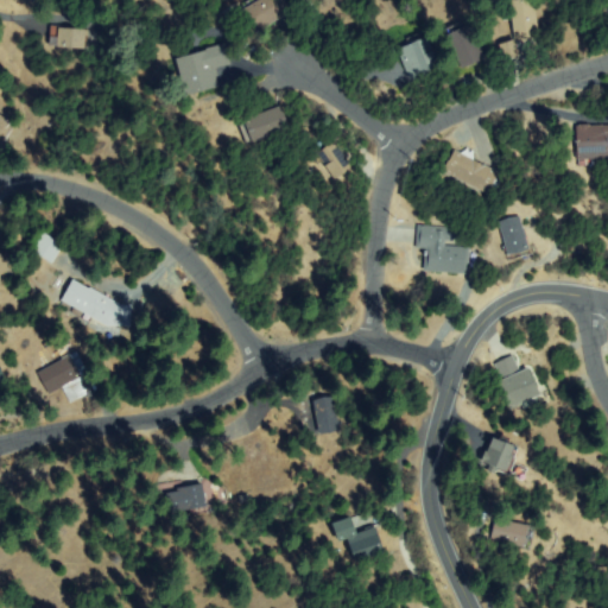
[(283,0),(290,12),(255,32),(240,4),(246,0),(283,0)]
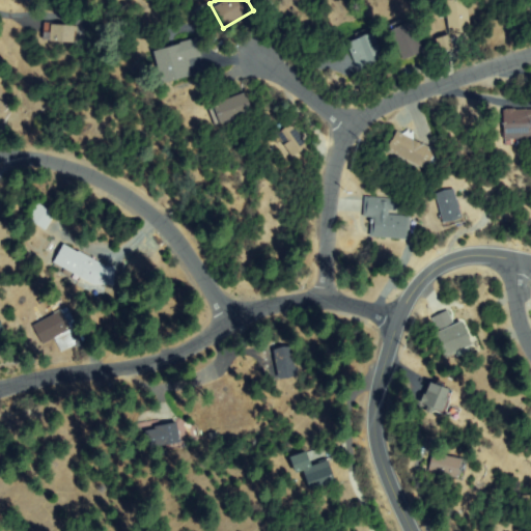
[(447,0),(468,0),(470,32),(450,34),(447,0)]
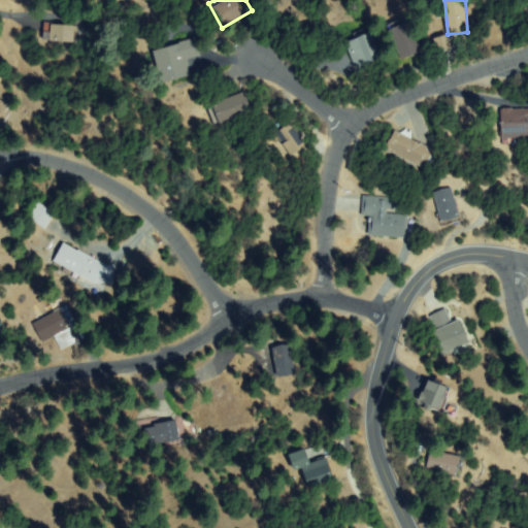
[(387,28),(405,19),(421,51),(402,59),(387,28)]
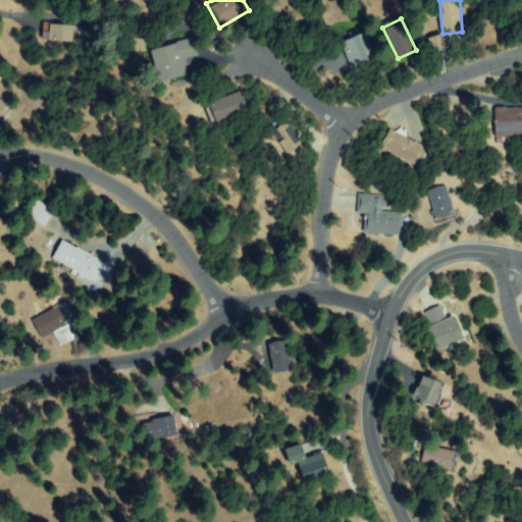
[(74,27),(73,41),(45,40),(46,24),(74,27)]
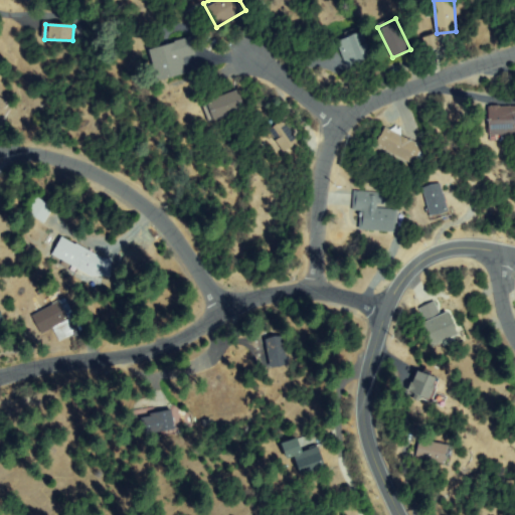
[(350,69),(338,40),(365,29),(369,38),(362,40),(371,60),(350,69)]
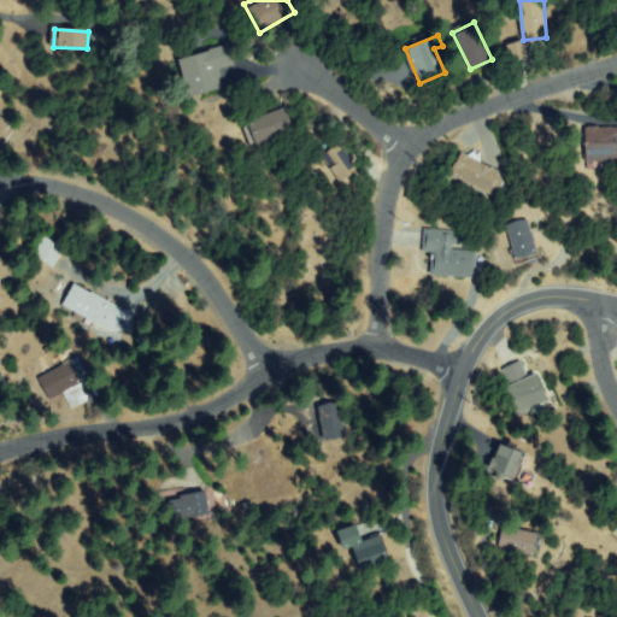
[(527,56),(515,60),(509,47),(521,41),(527,56)]
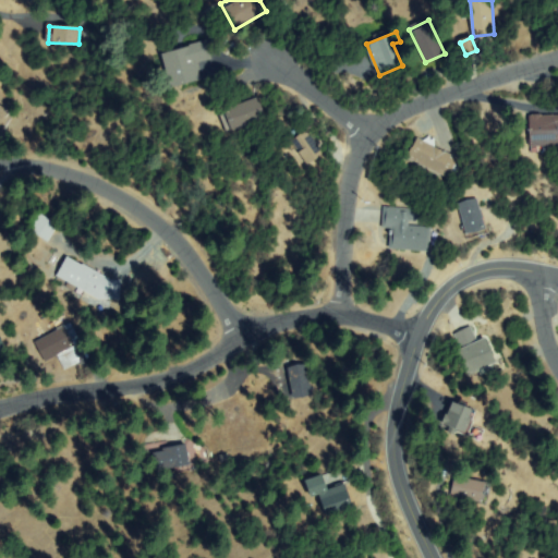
[(213,58),(195,63),(201,79),(174,87),(164,56),(208,41),(213,58)]
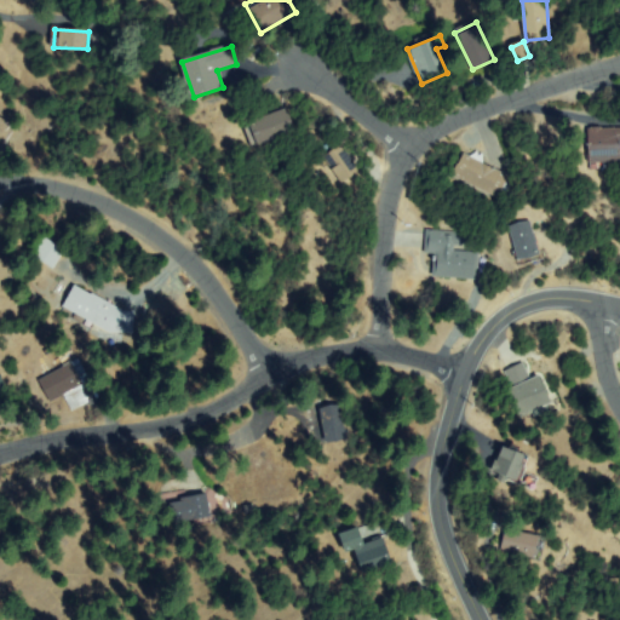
[(252,145),(245,120),(287,108),(293,135),(252,145)]
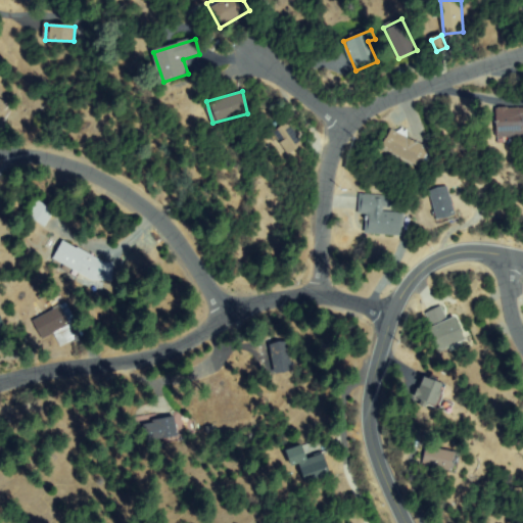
[(522,137),(497,137),(497,109),(522,109),(522,137)]
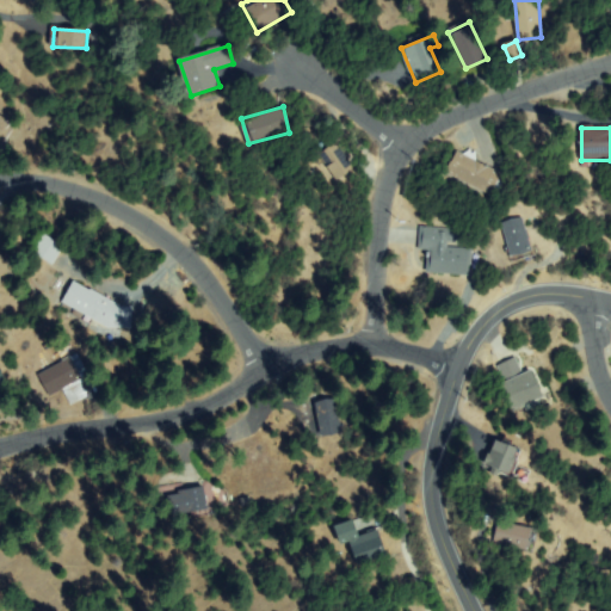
[(322,154),(338,144),(353,170),(338,179),(322,154)]
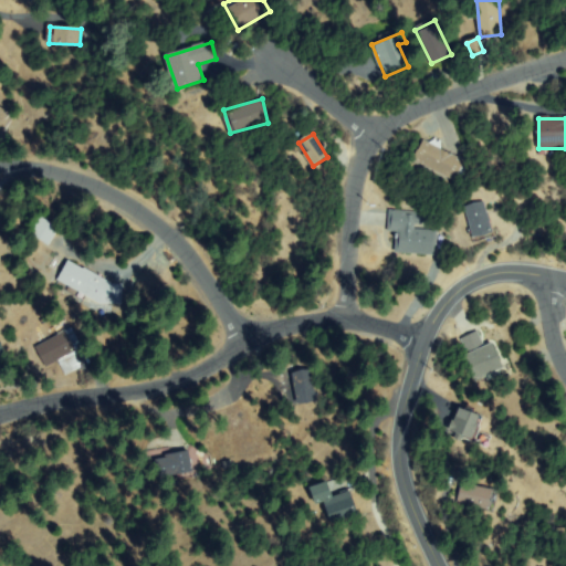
[(423,143),(463,161),(456,178),(416,160),(423,143)]
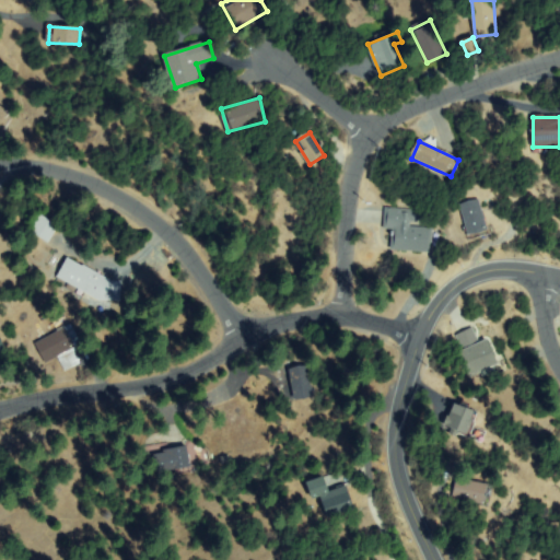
[(470,235),(462,205),(478,200),(487,231),(470,235)]
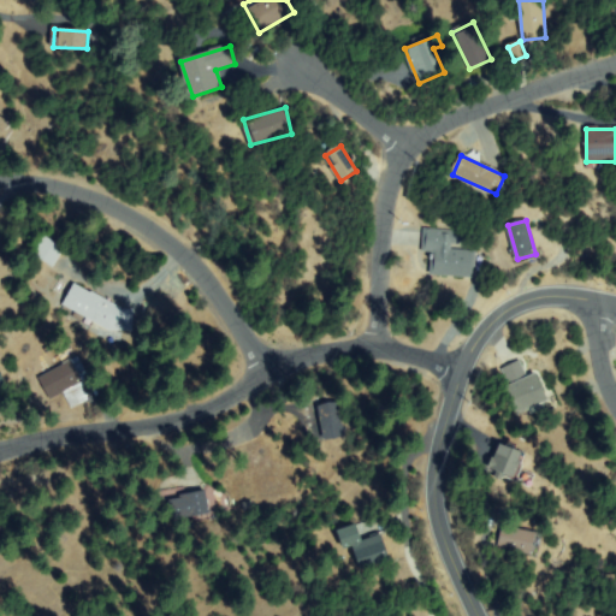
[(463,231),(463,243),(451,242),(451,250),(475,252),(473,276),(432,273),(433,252),(424,250),(425,229),(463,231)]
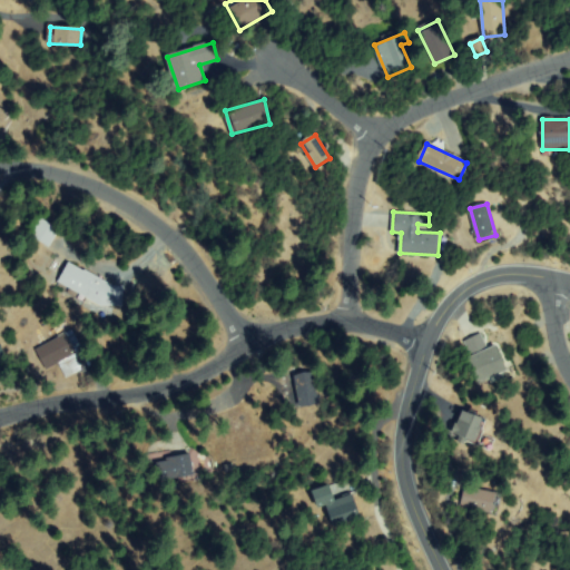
[(58,229),(50,246),(31,237),(39,220),(58,229)]
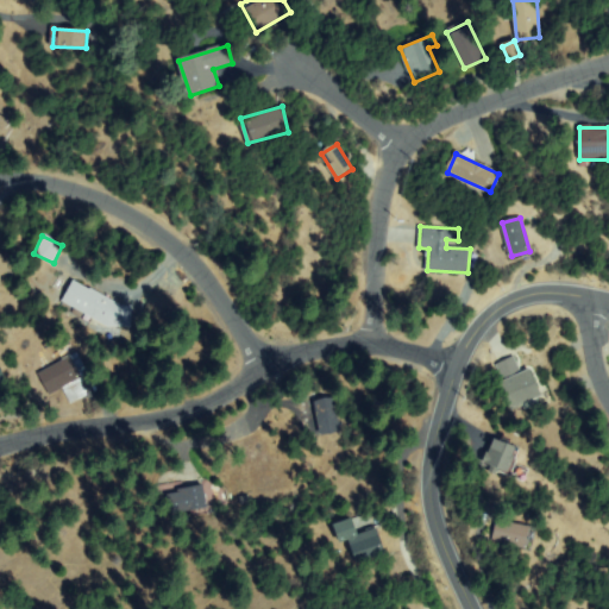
[(10,255),(0,255),(0,280),(10,280),(10,255)]
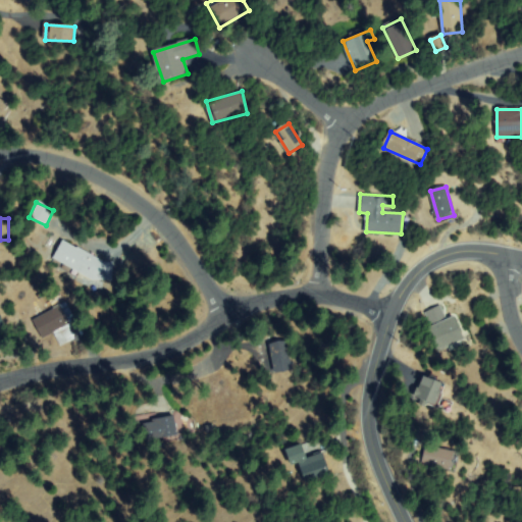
[(62,244),(114,268),(107,283),(55,259),(62,244)]
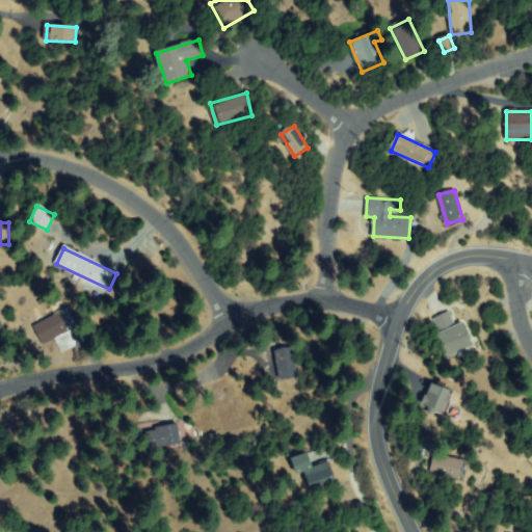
[(53,315),(68,311),(75,334),(43,344),(38,328),(56,323),(53,315)]
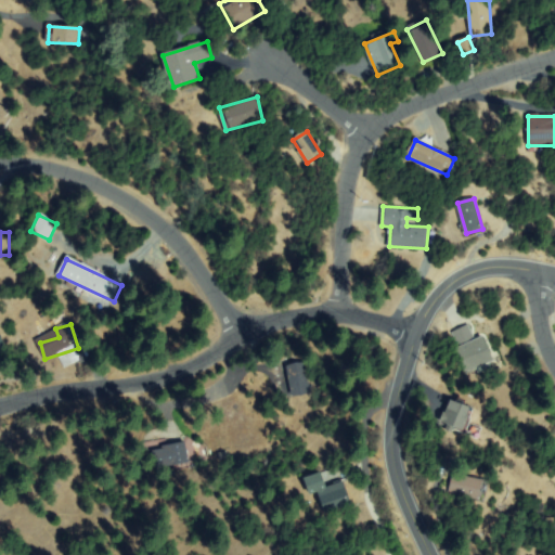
[(468,326),(475,340),(481,338),(492,362),(469,373),(457,349),(462,347),(454,333),(468,326)]
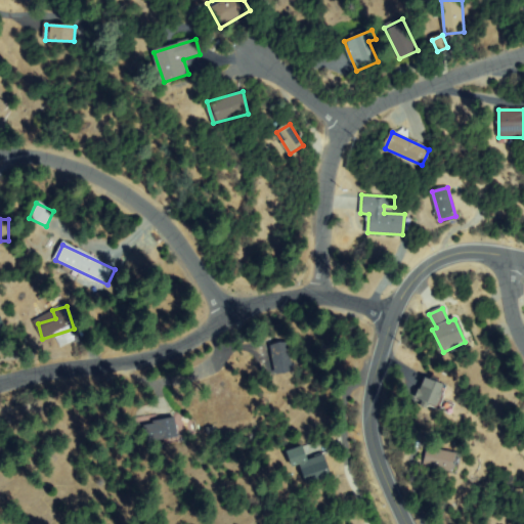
[(8,345),(0,347),(0,314),(1,314),(8,345)]
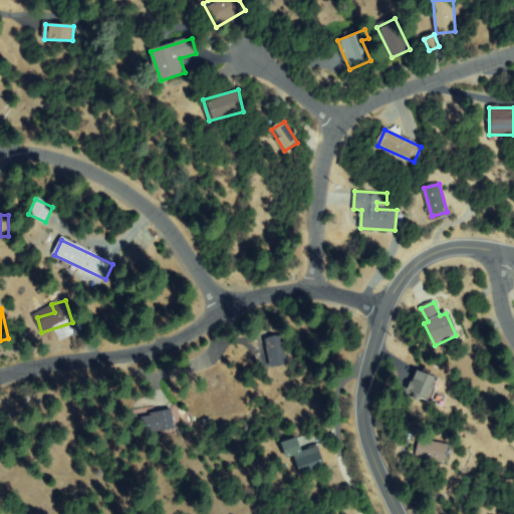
[(283,331),(288,363),(270,365),(266,334),(283,331)]
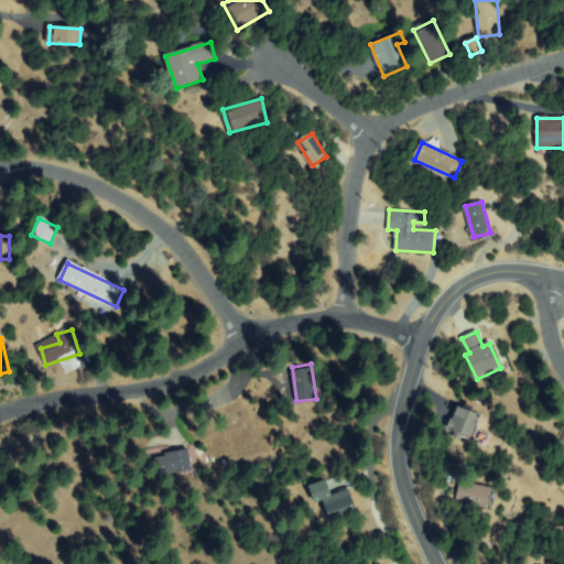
[(478,426),(473,438),(469,437),(462,434),(459,438),(453,435),(455,431),(448,427),(458,407),(479,418),(476,424),(478,426)]
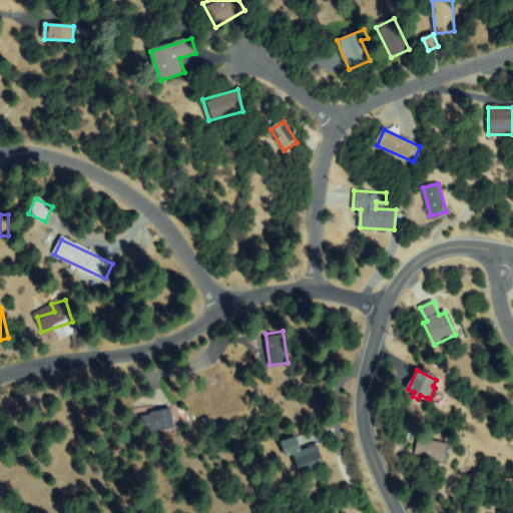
[(141,417),(169,410),(174,427),(145,435),(141,417)]
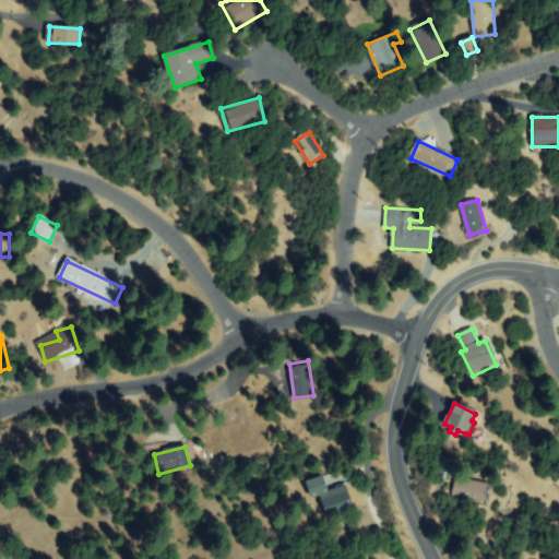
[(332,491),(314,498),(309,482),(326,476),(332,491)]
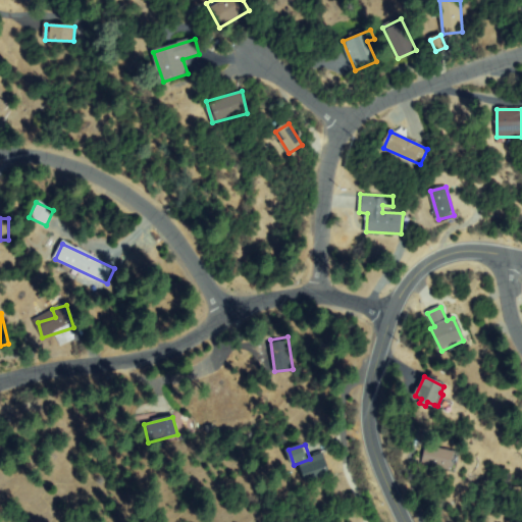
[(425,467),(427,449),(457,452),(455,471),(425,467)]
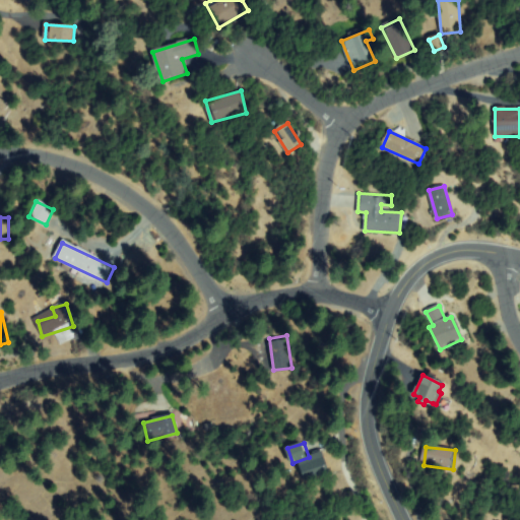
[(320,453),(326,472),(308,479),(301,460),(320,453)]
